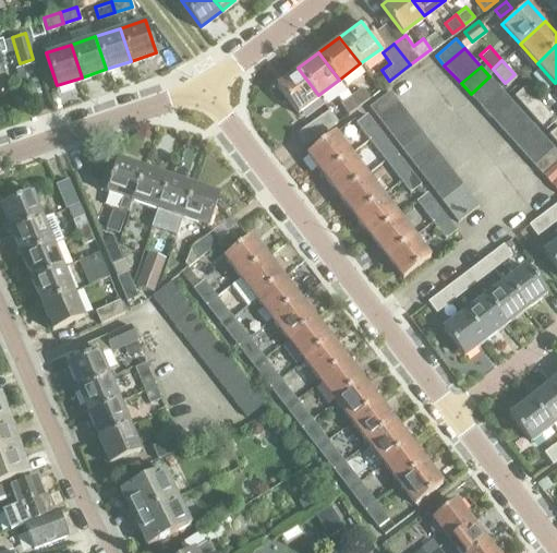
[(297,111),(318,95),(298,68),(277,84),(297,111)]
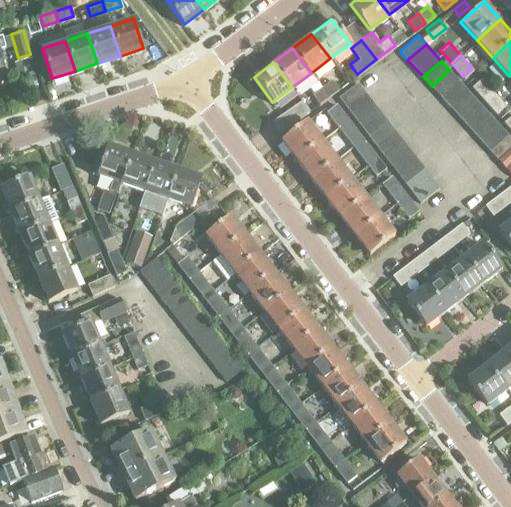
[(457,79),(449,70),(432,87),(439,95),(457,79)]
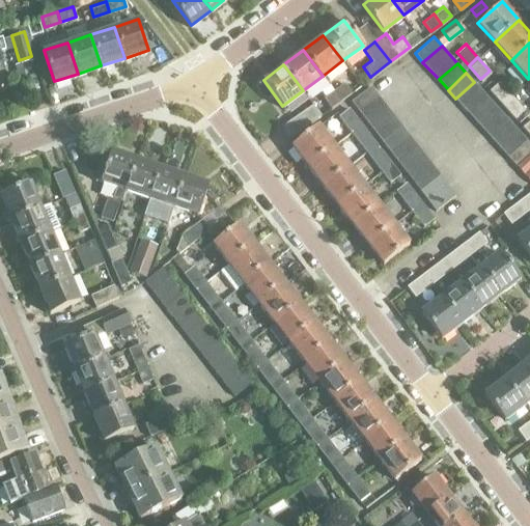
[(502,103),(510,94),(498,80),(490,88),(502,103)]
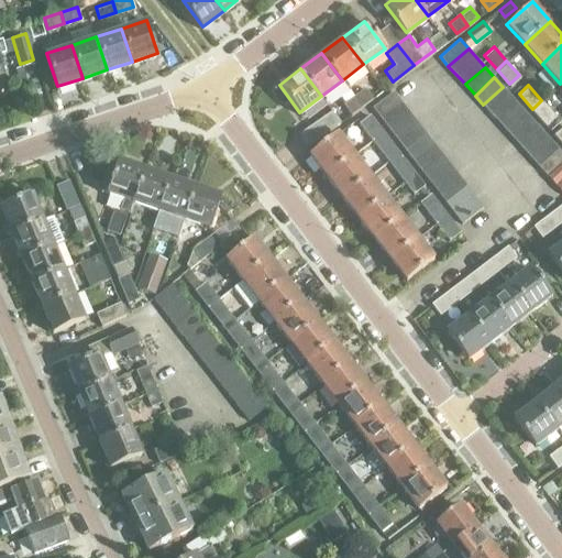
[(361,104),(372,96),(364,86),(353,94),(361,104)]
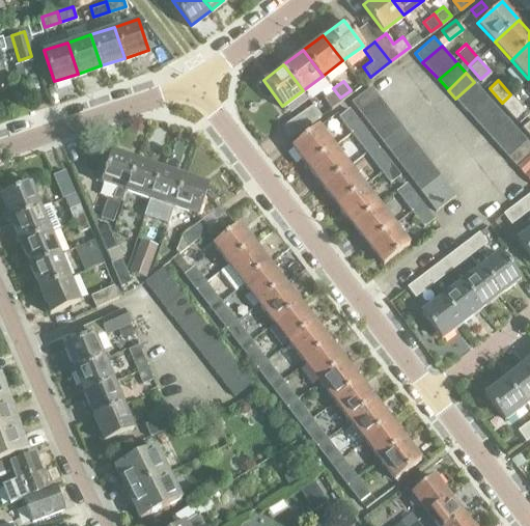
[(465,108),(483,91),(475,82),(456,99),(465,108)]
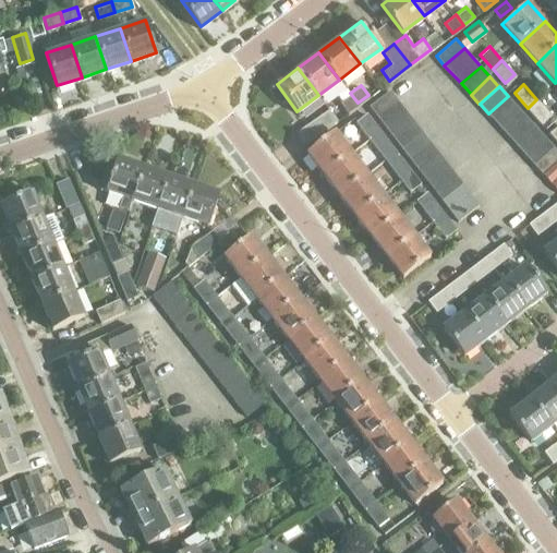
[(376,115),(397,99),(389,89),(368,105),(376,115)]
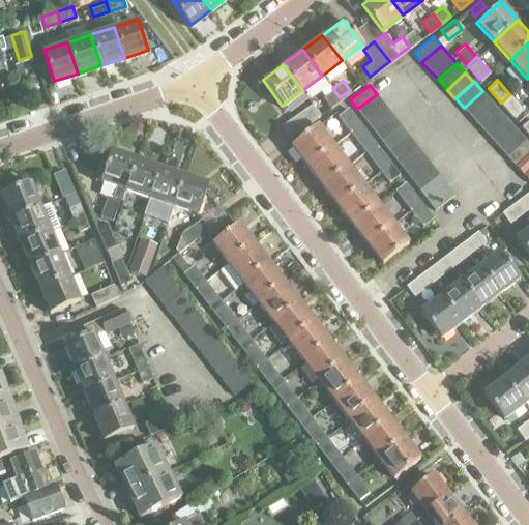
[(330,106),(340,97),(332,88),(323,96),(330,106)]
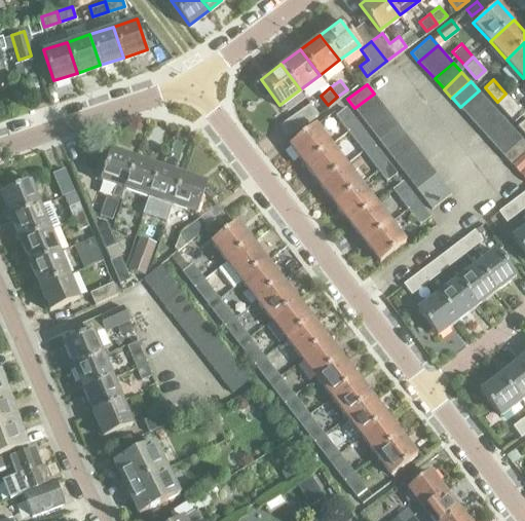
[(467,115),(487,100),(479,90),(460,107),(467,115)]
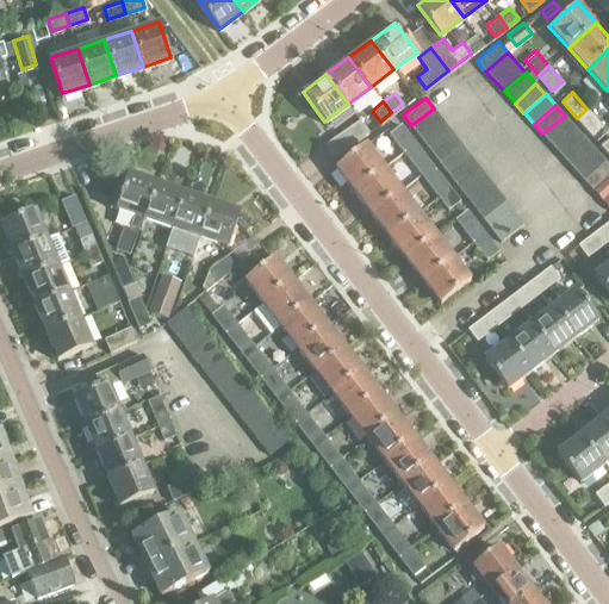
[(421,137),(443,119),(434,109),(411,125),(421,137)]
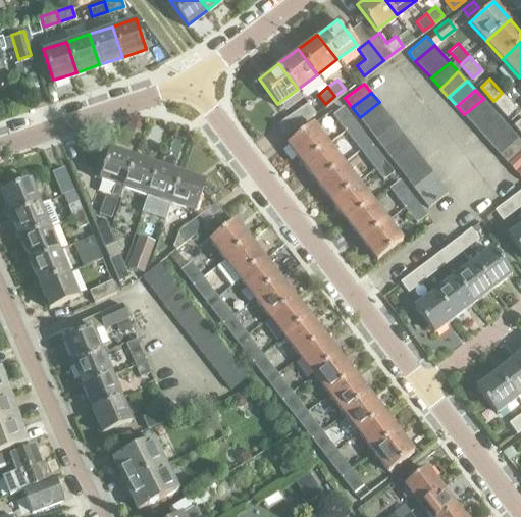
[(506,114),(514,106),(502,93),(493,101),(506,114)]
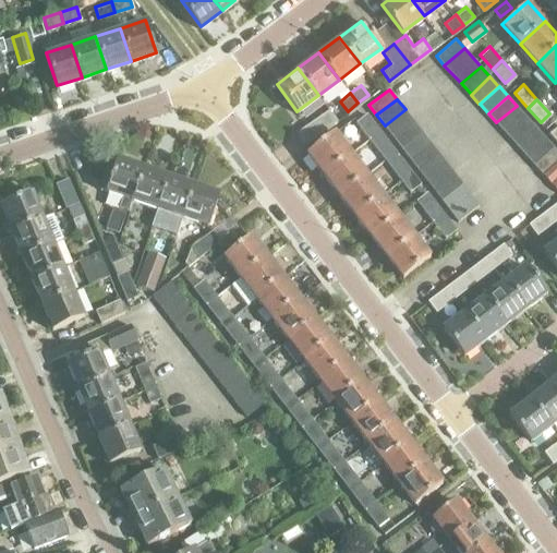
[(506,133),(527,116),(517,106),(496,122),(506,133)]
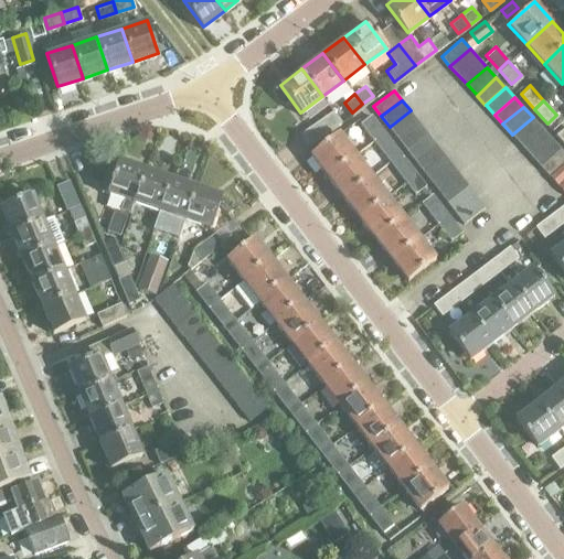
[(308,144),(341,120),(332,108),(299,132),(308,144)]
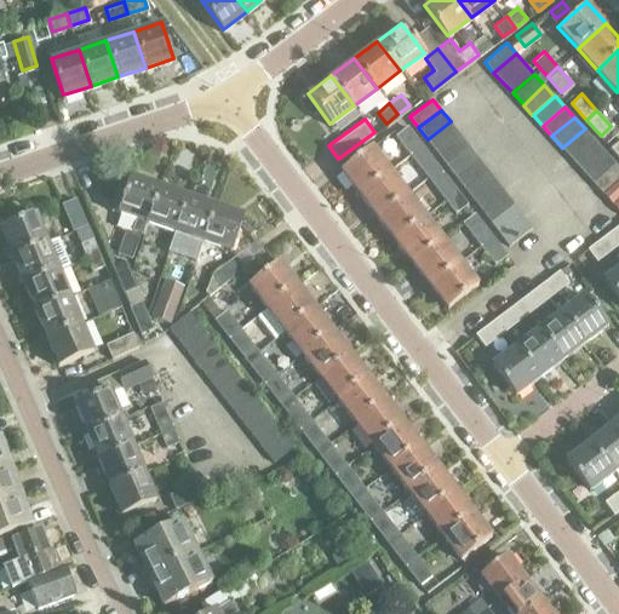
[(436,150),(459,133),(451,121),(428,139),(436,150)]
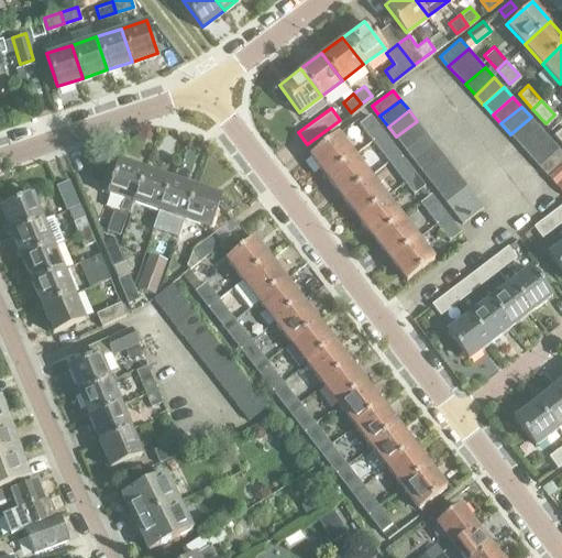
[(372,139),(383,131),(370,115),(360,122),(372,139)]
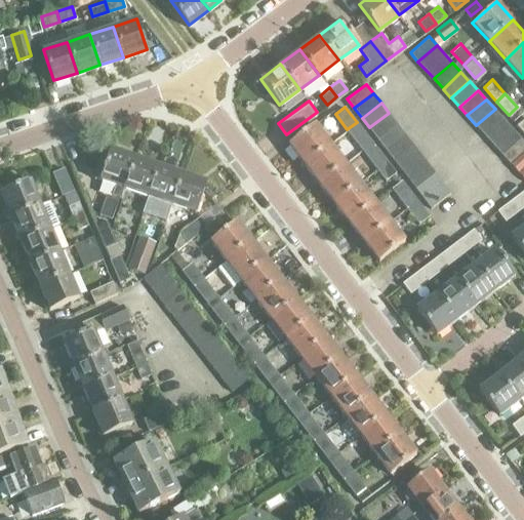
[(484,134),(504,118),(495,109),(476,125),(484,134)]
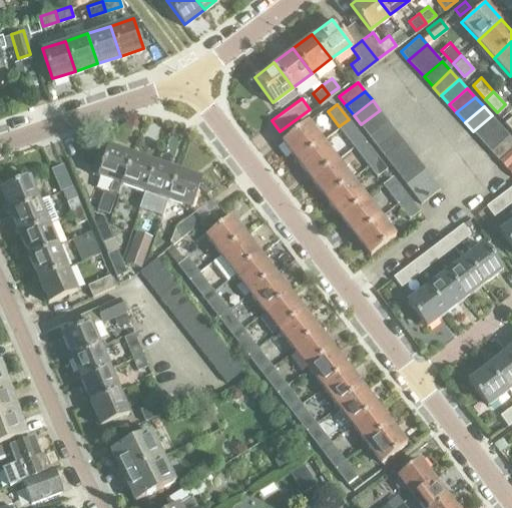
[(368,134),(387,119),(380,110),(361,124),(368,134)]
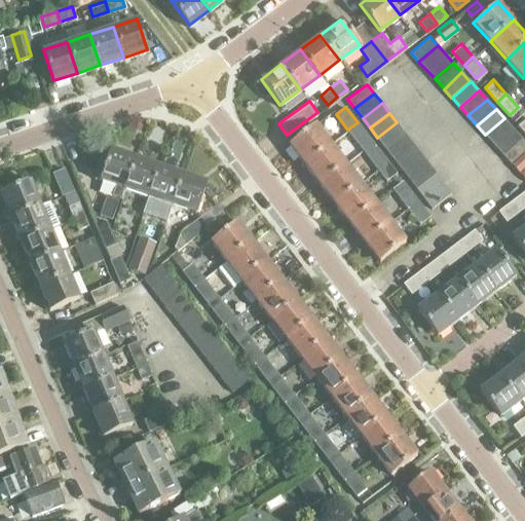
[(493,144),(512,127),(504,118),(485,135),(493,144)]
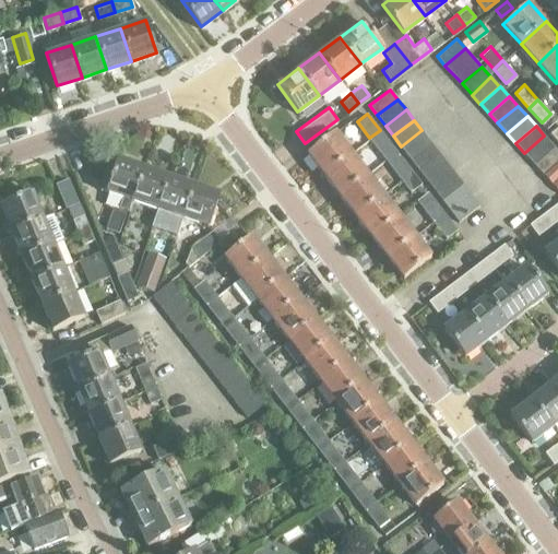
[(382,154),(392,146),(380,130),(369,138),(382,154)]
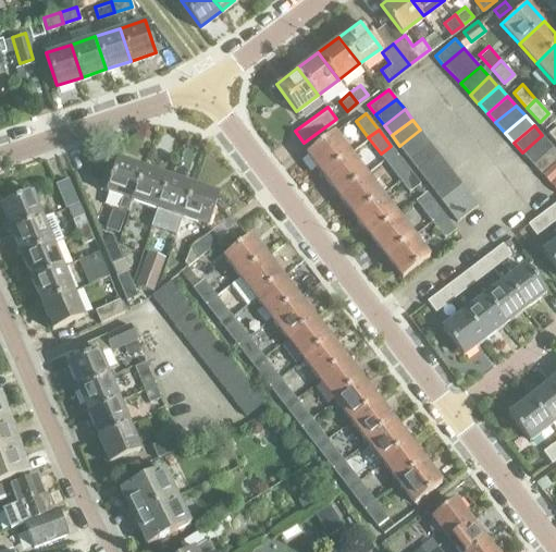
[(408,157),(429,140),(420,130),(399,146),(408,157)]
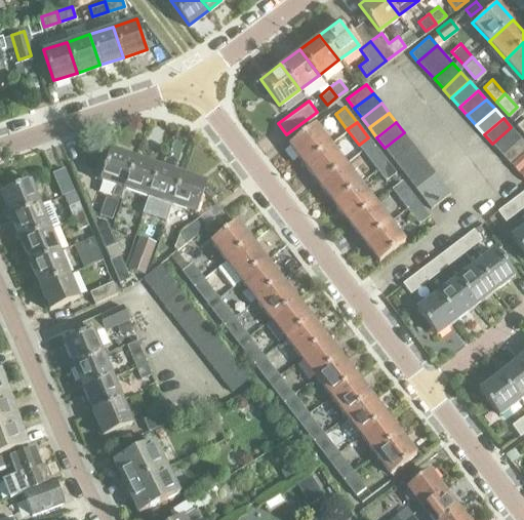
[(304,163),(329,144),(314,123),(288,144),(304,163)]
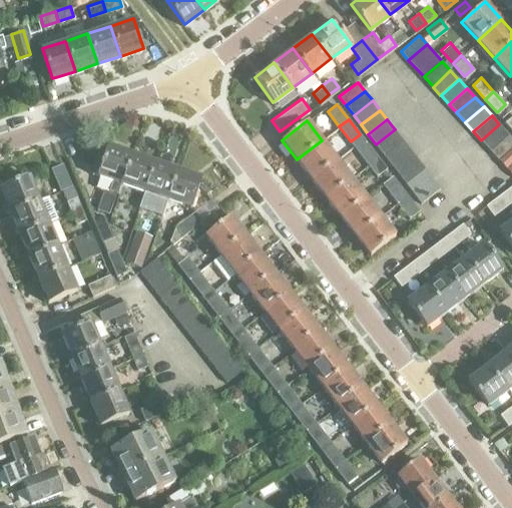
[(489,148),(507,132),(499,124),(481,140),(489,148)]
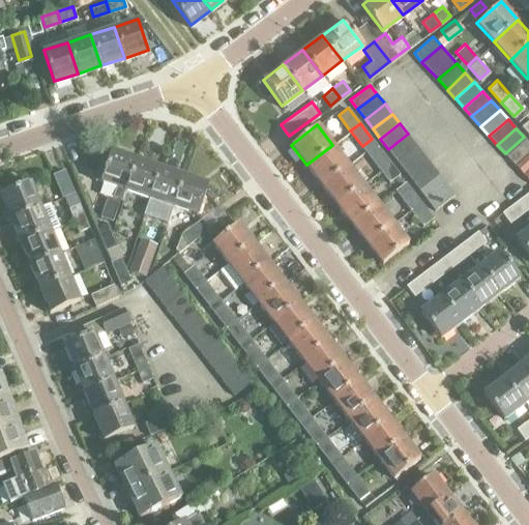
[(395,158),(415,144),(408,134),(388,149),(395,158)]
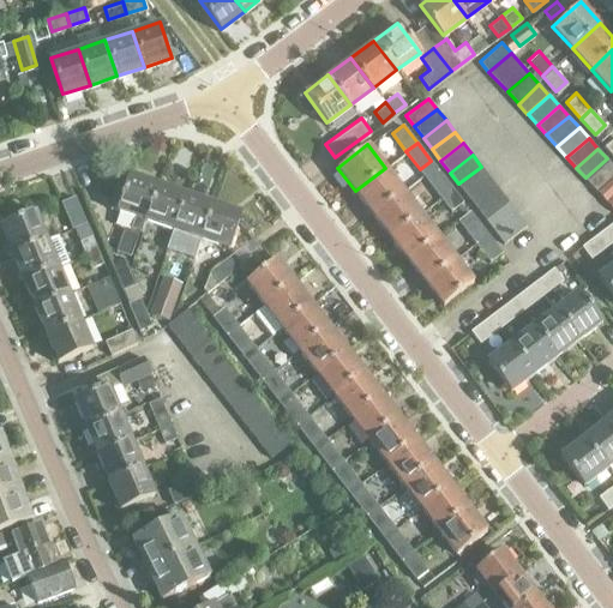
[(595,190),(612,173),(612,164),(607,158),(586,178),(595,190)]
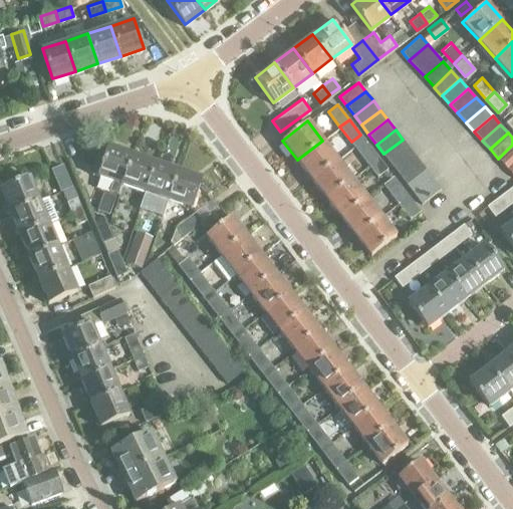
[(392,164),(411,149),(403,140),(383,154),(392,164)]
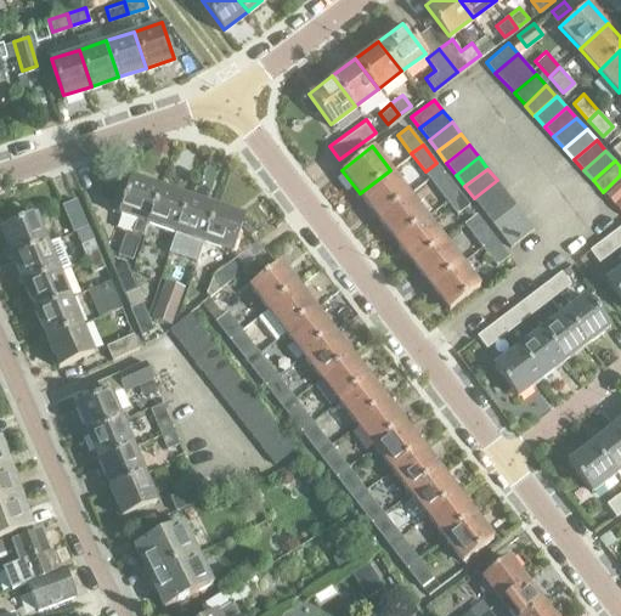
[(377,215),(407,192),(390,170),(360,193),(377,215)]
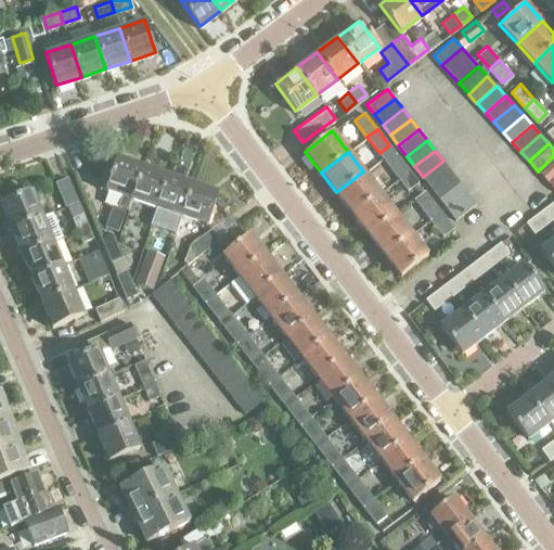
[(398,178),(408,169),(395,153),(385,161),(398,178)]
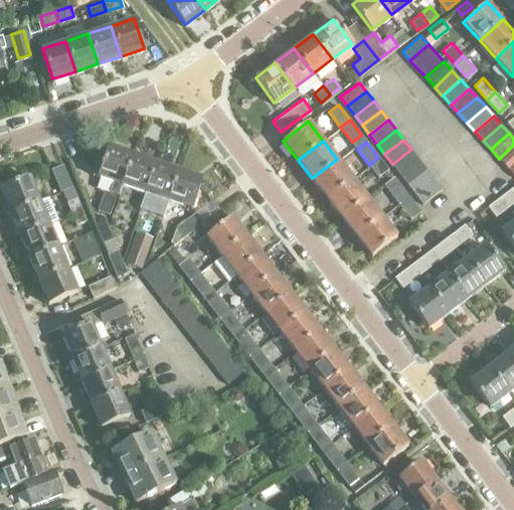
[(119,193),(122,184),(132,153),(110,146),(109,147),(103,145),(93,174),(113,181),(110,190),(119,193)]
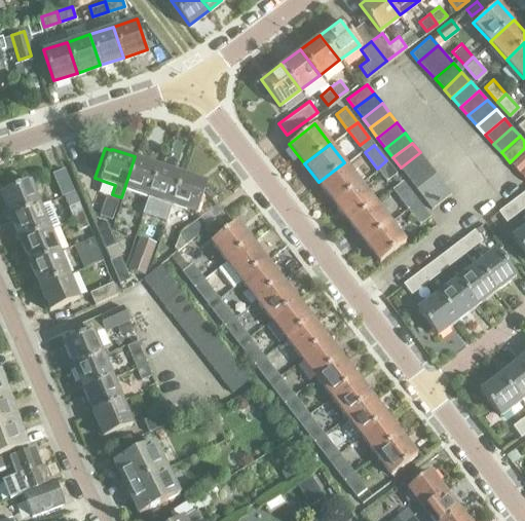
[(524,178),(524,148),(510,162),(524,178)]
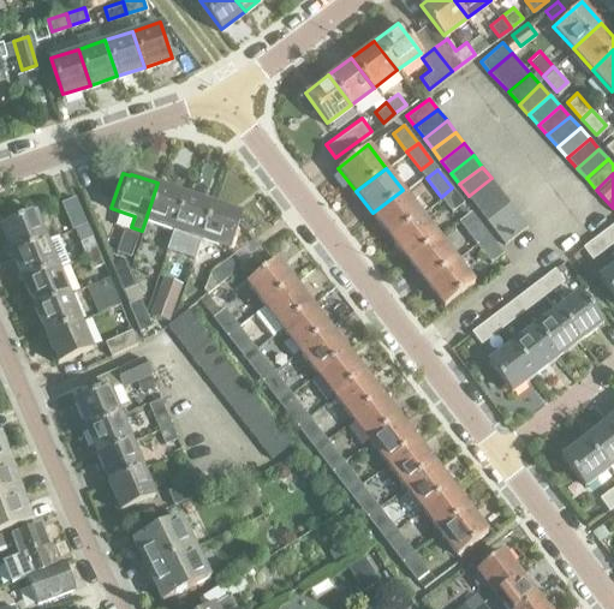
[(477,207),(500,190),(492,178),(469,196),(477,207)]
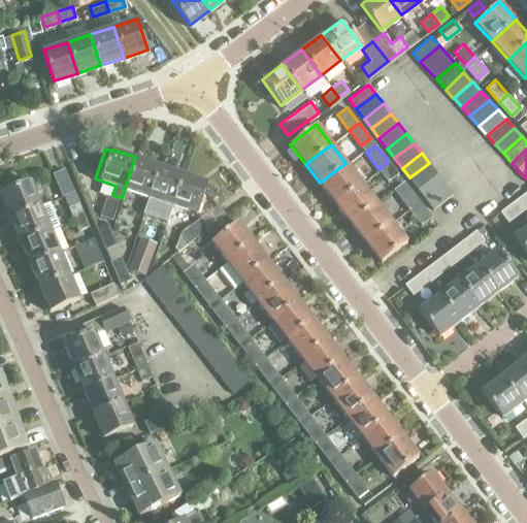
[(149,197),(159,165),(135,157),(125,189),(149,197)]
